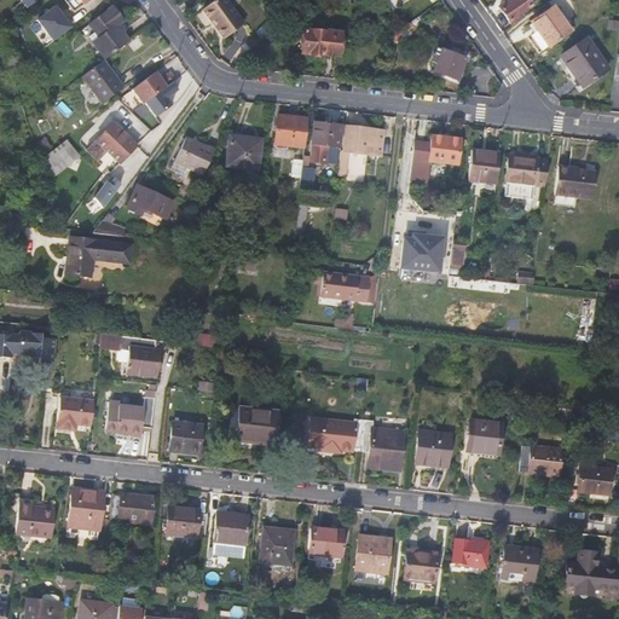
[(213,19),(226,38),(243,24),(232,9),(242,0),(241,0),(214,0),(194,16),(204,30),(213,24),(210,22),(213,19)]
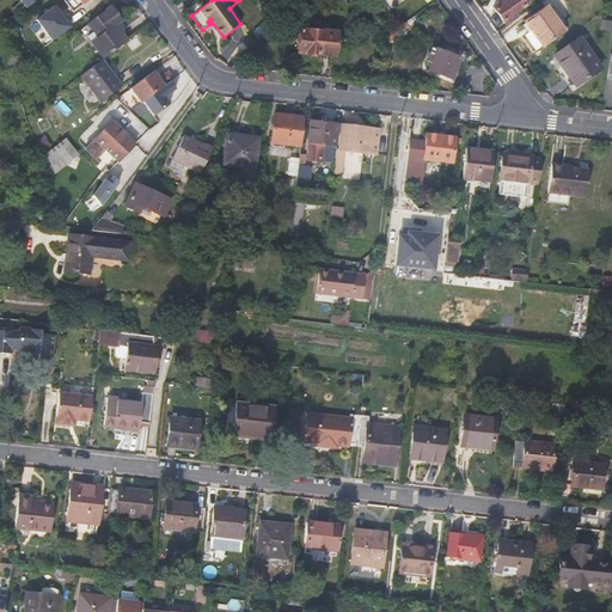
[(501,0),(490,7),(505,25),(516,17),(514,14),(532,1),(531,0),(508,0),(506,2),(502,0),(501,0)]
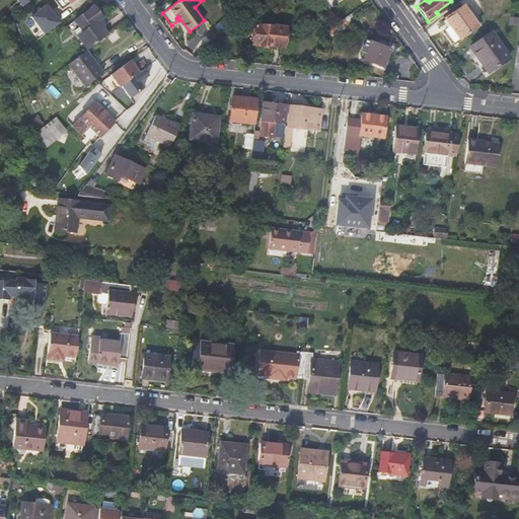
[(454,30),(451,33),(449,34),(454,43),(478,26),(463,5),(445,18),(454,30)]
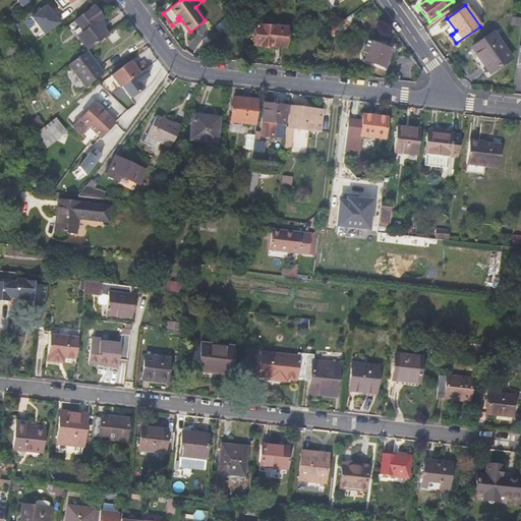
[(46,6),(31,17),(45,35),(60,23),(46,6)]
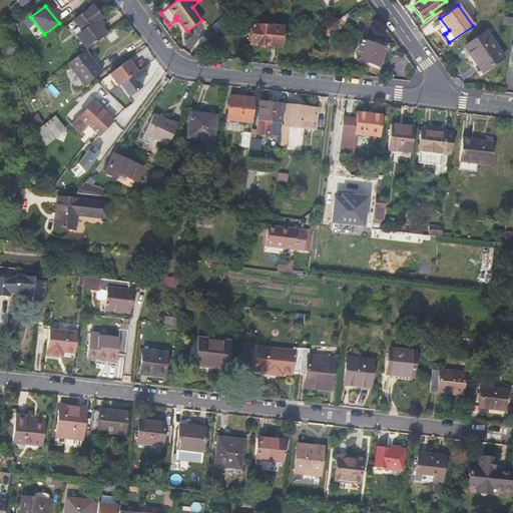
[(92,7),(72,21),(81,33),(77,37),(86,50),(106,35),(96,22),(100,18),(92,7)]
